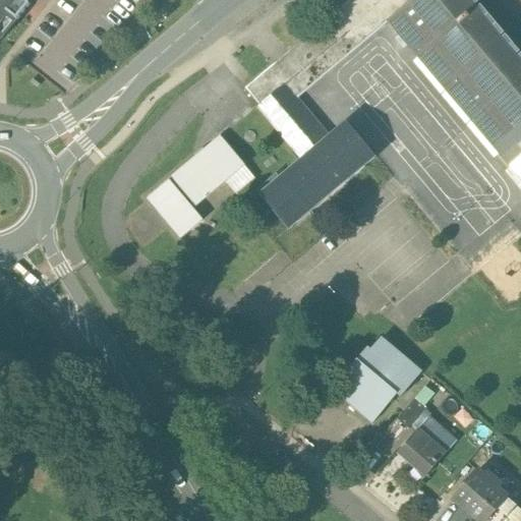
[(0,0),(0,39),(1,40),(17,20),(33,1),(34,0),(0,0)]
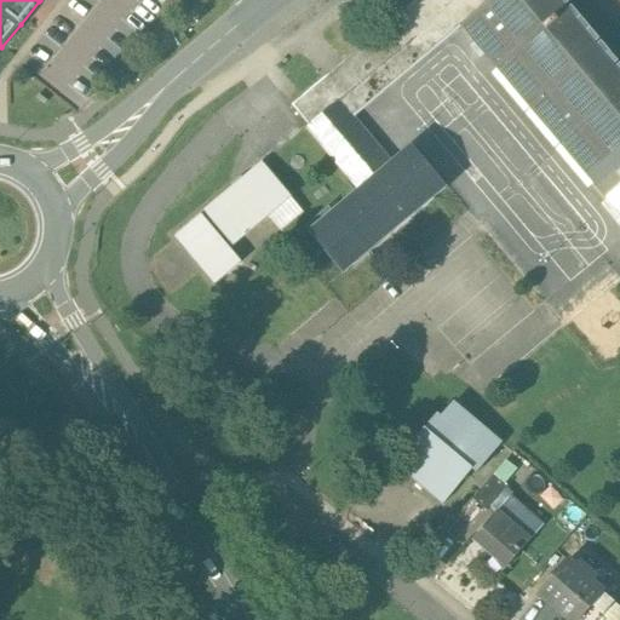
[(619,75),(563,9),(556,0),(415,0),(344,61),(344,62),(348,67),(362,82),(448,11),(465,30),(619,214),(619,75)]
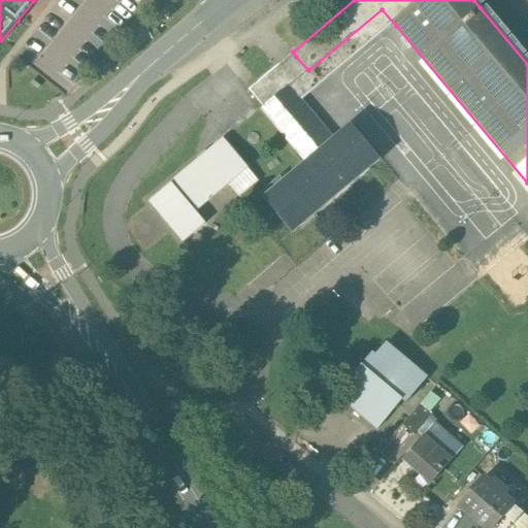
[(322,147),(336,136),(306,101),(396,26),(382,9),(308,70),(296,57),(278,71),(291,86),(278,96),(322,147)]
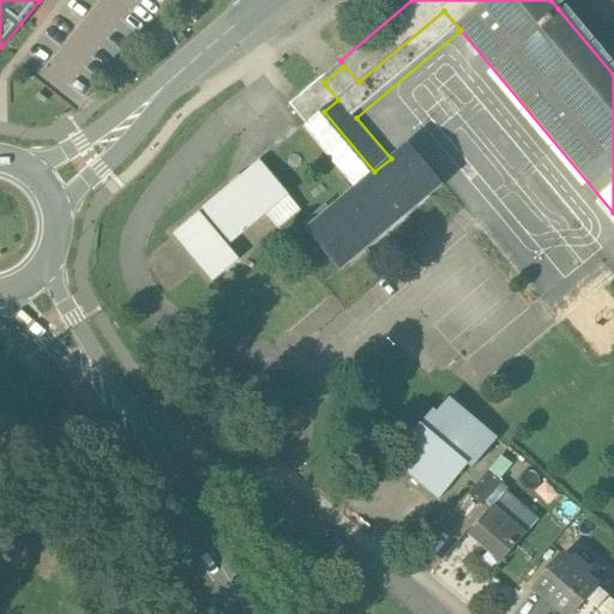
[(306,124),(307,124),(313,118),(323,110),(324,112),(338,100),(324,83),(320,78),(319,79),(289,103),(289,104),(305,124),(306,124)]
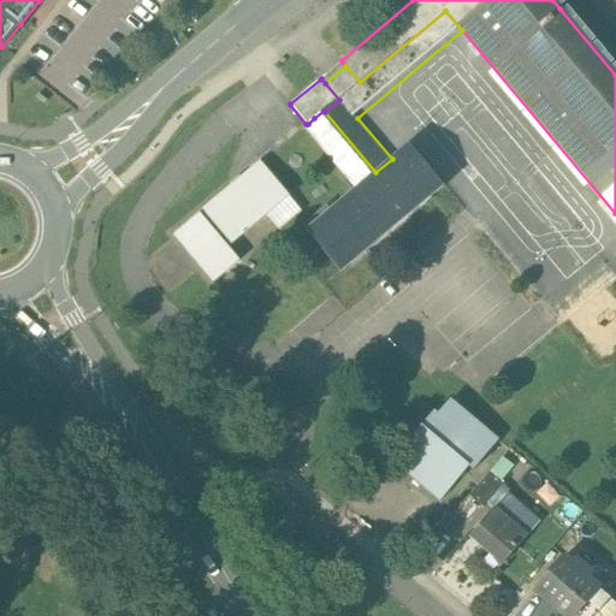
[(356,189),(375,172),(324,111),(314,119),(304,126),(356,189)]
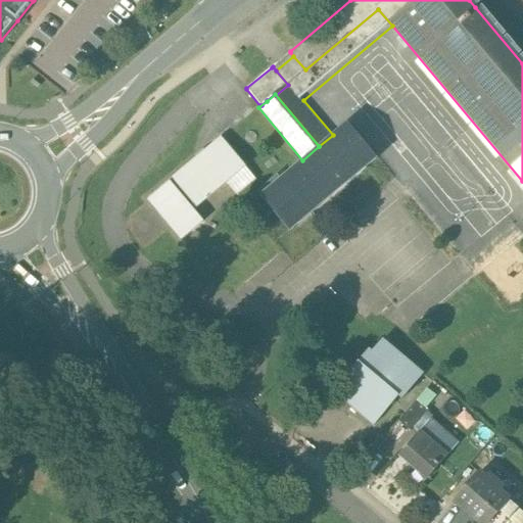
[(260,195),(271,207),(290,230),(377,157),(348,123),(347,123),(333,135),(319,146),(302,160),(266,191),(260,195)]
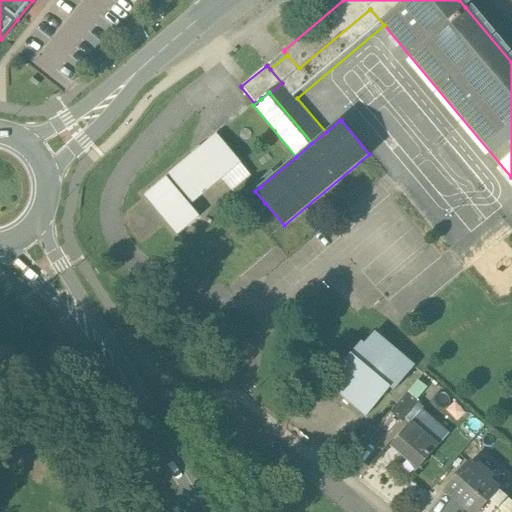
[(231,189),(248,175),(249,174),(239,162),(239,161),(216,135),(169,175),(169,176),(167,177),(165,178),(146,194),(146,195),(178,233),(197,217),(187,205),(191,202),(220,178),(231,189)]
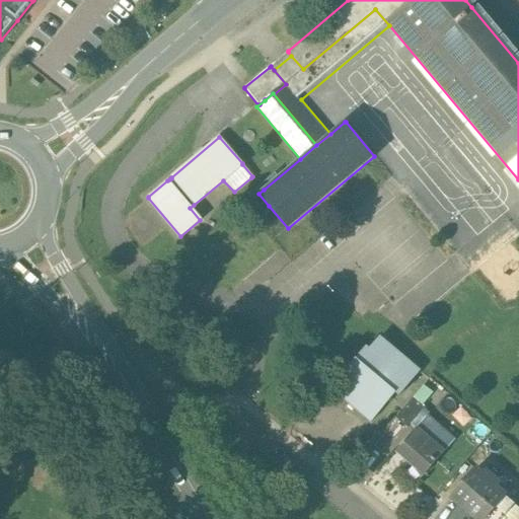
[(370,422),(392,395),(394,392),(398,395),(420,370),(379,337),(369,349),(366,347),(330,388),(370,422)]
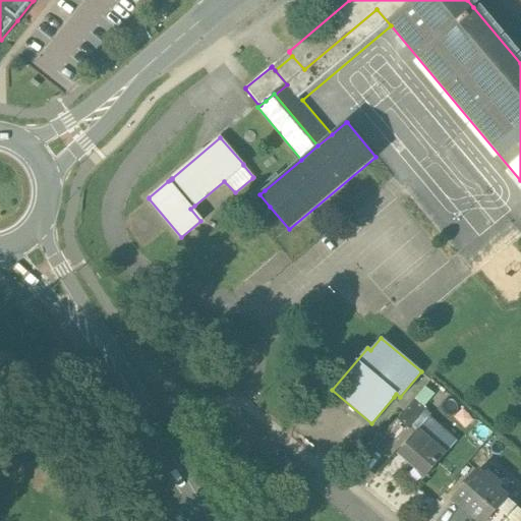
[(416,400),(425,408),(426,408),(433,399),(423,391),(422,391),(416,400)]
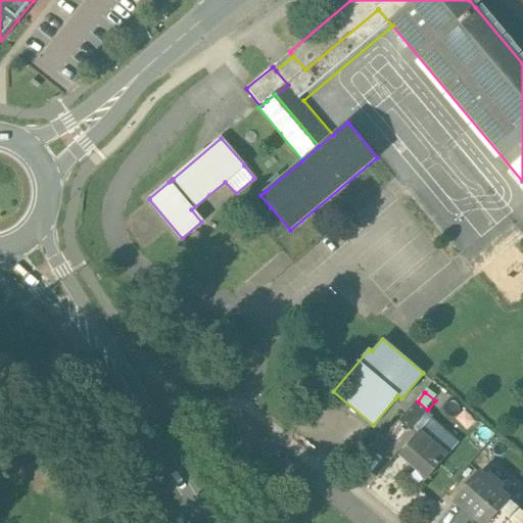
[(410,431),(412,430),(412,429),(428,411),(416,400),(398,421),(410,431)]
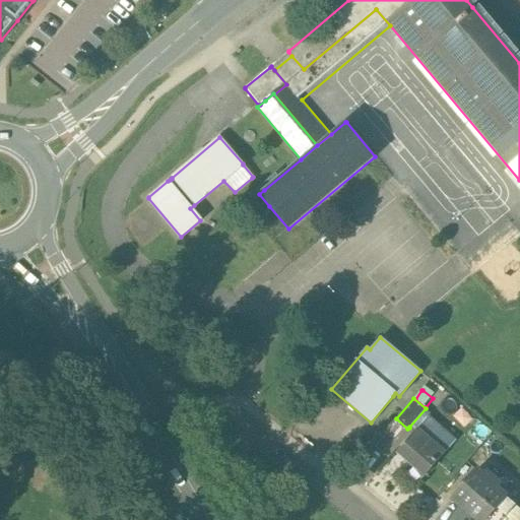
[(455,441),(439,426),(429,416),(397,452),(413,466),(414,466),(416,464),(427,473),(455,441)]
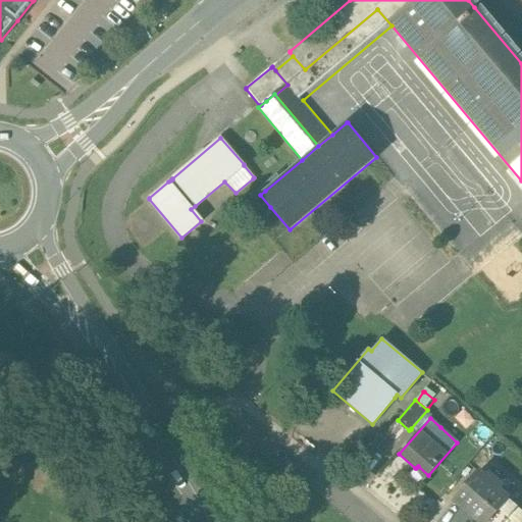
[(454,500),(474,518),(479,521),(504,521),(506,521),(517,507),(498,490),(503,484),(489,472),(484,478),(477,472),(474,475),(454,500)]
